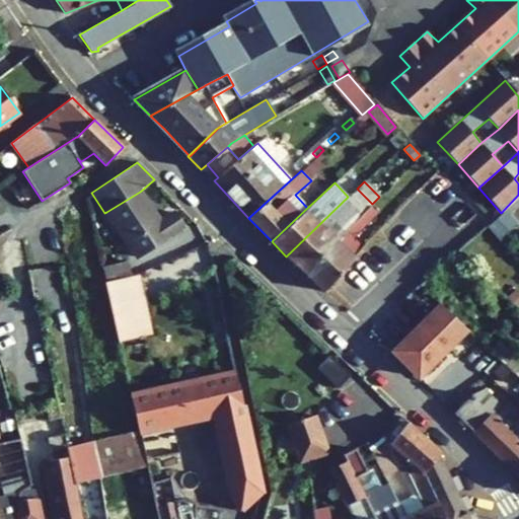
[(372,204),(357,189),(348,197),(286,256),(304,274),(370,206),(372,204)]
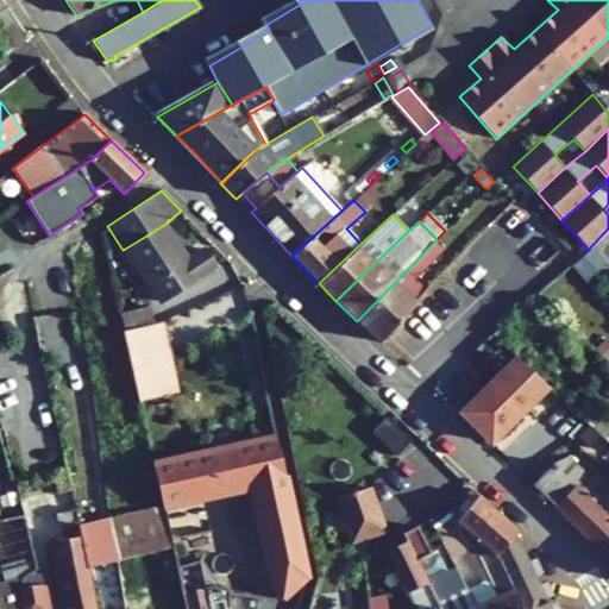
[(164,225),(125,249),(161,301),(214,265),(202,249),(187,258),(164,225)]
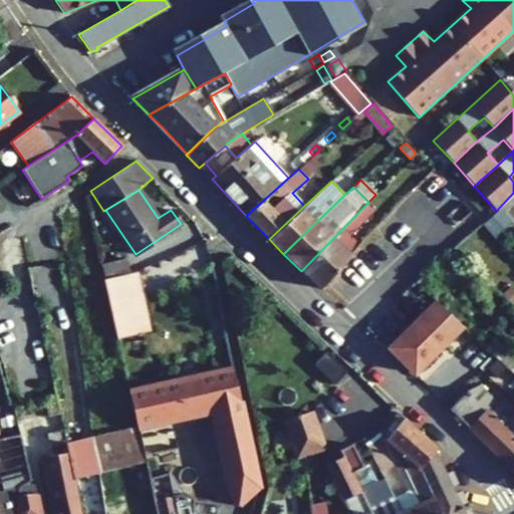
[(373,211),(366,204),(301,271),(319,288),(356,245),(347,237),(373,211)]
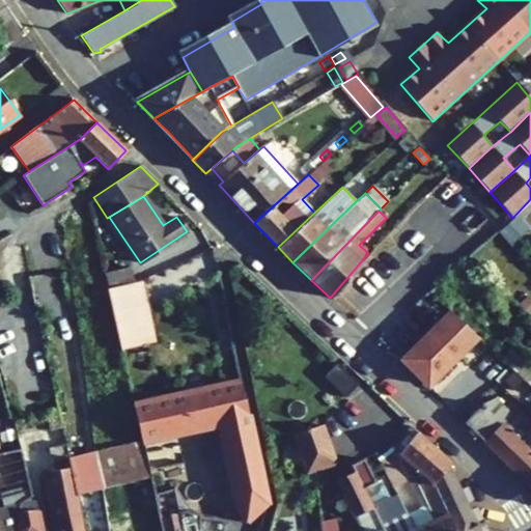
[(480,268),(469,255),(460,263),(471,276),(480,268)]
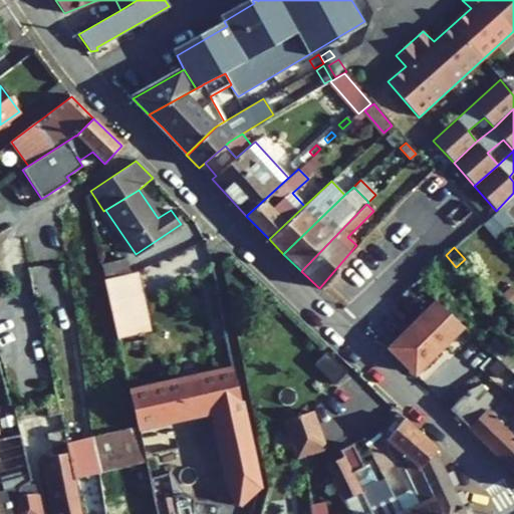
[(104,279),(130,273),(126,258),(100,264),(104,279)]
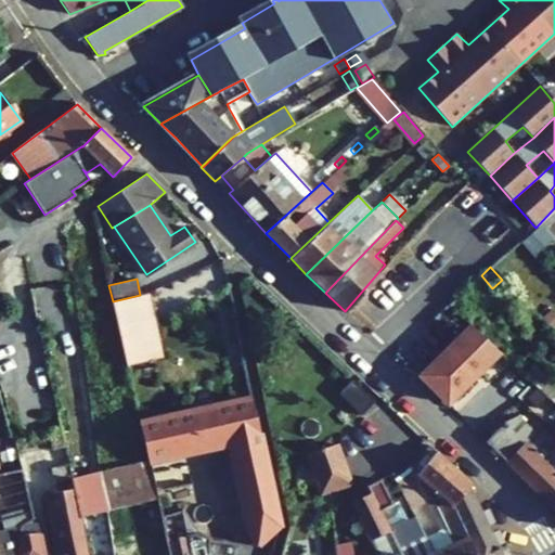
[(140,295),(113,301),(126,365),(164,358),(150,293),(140,295)]
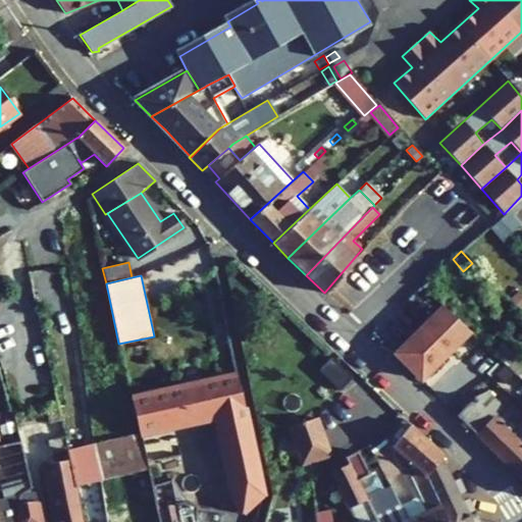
[(521,308),(521,295),(517,291),(507,302),(518,313),(521,308)]
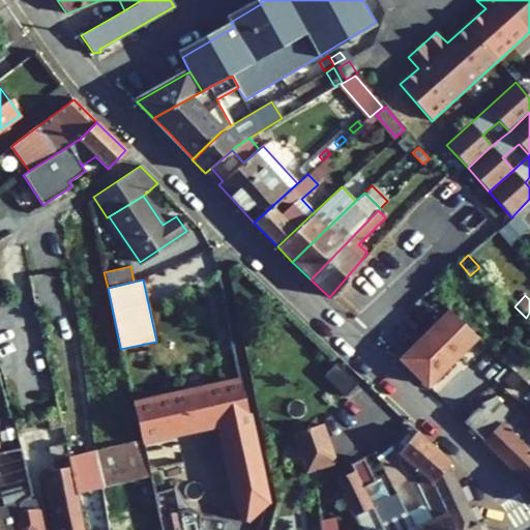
[(477,335),(449,313),(401,360),(425,386),(477,335)]
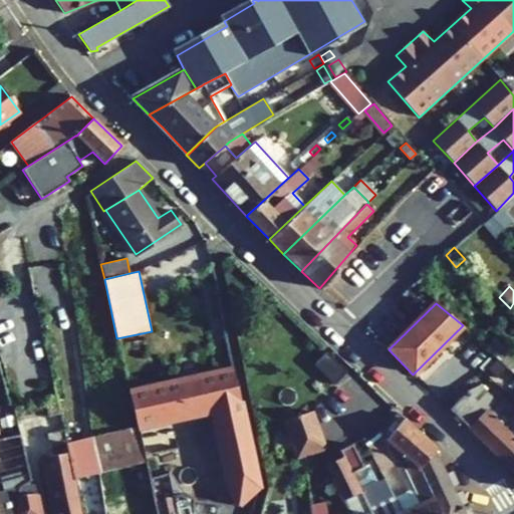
[(485,347),(497,334),(489,326),(476,339),(485,347)]
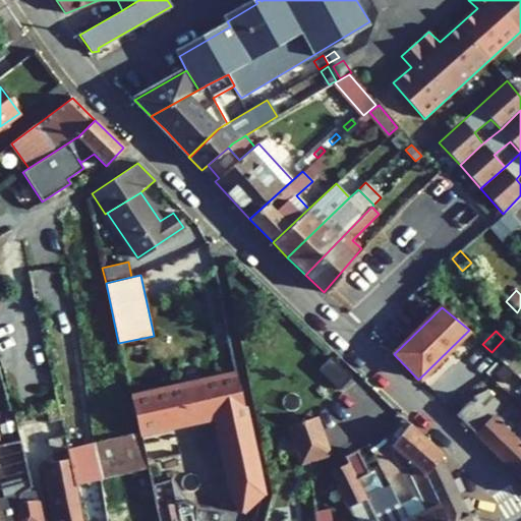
[(520,354),(504,339),(491,352),(520,380),(520,354)]
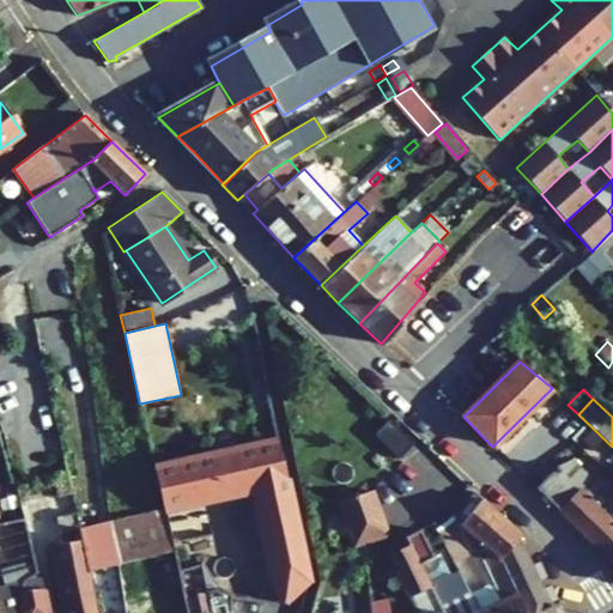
[(278,439),(153,467),(164,509),(252,489),(250,489),(286,480),(278,439)]
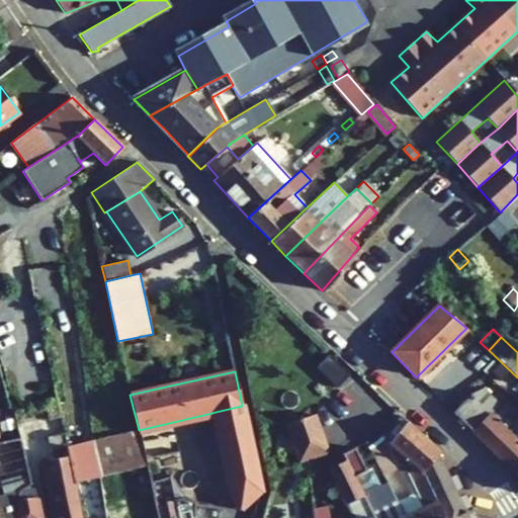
[(468,395),(451,413),(517,478),(517,415),(511,423),(503,415),(508,410),(502,404),(500,406),(481,389),(468,395)]
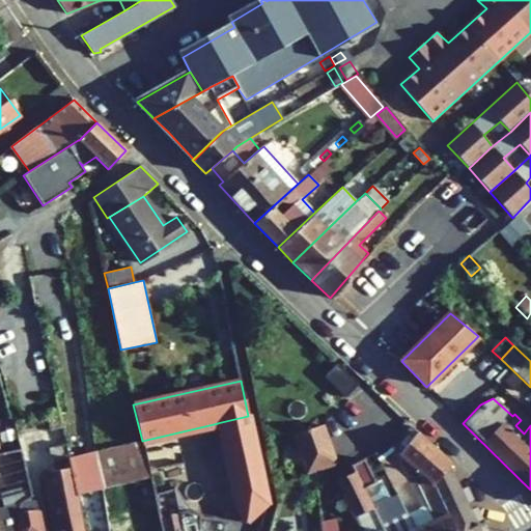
[(50,430),(61,427),(57,410),(46,412),(50,430)]
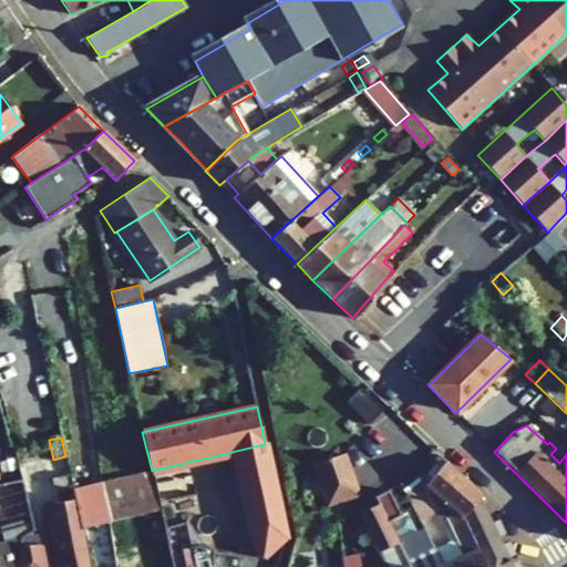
[(285,537),(265,444),(232,452),(233,452),(234,457),(261,558),(285,537)]
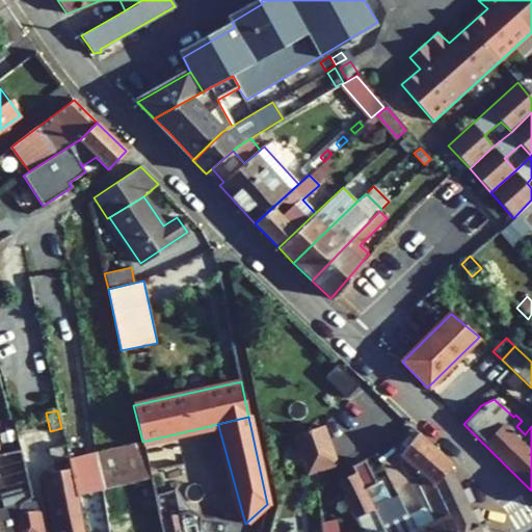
[(320,426),(295,434),(308,472),(334,463),(320,426)]
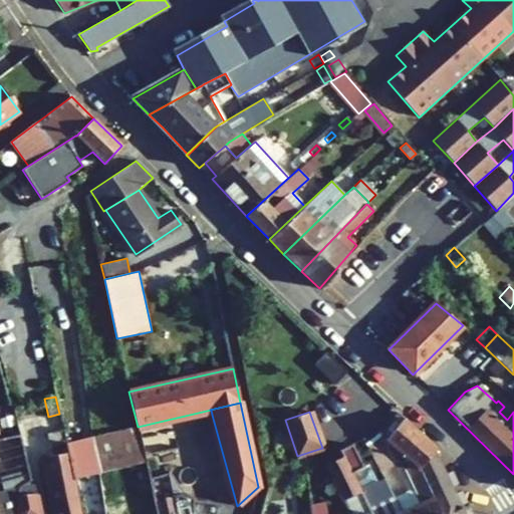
[(434,451),(436,448),(396,412),(377,434),(417,467),(419,469),(434,451)]
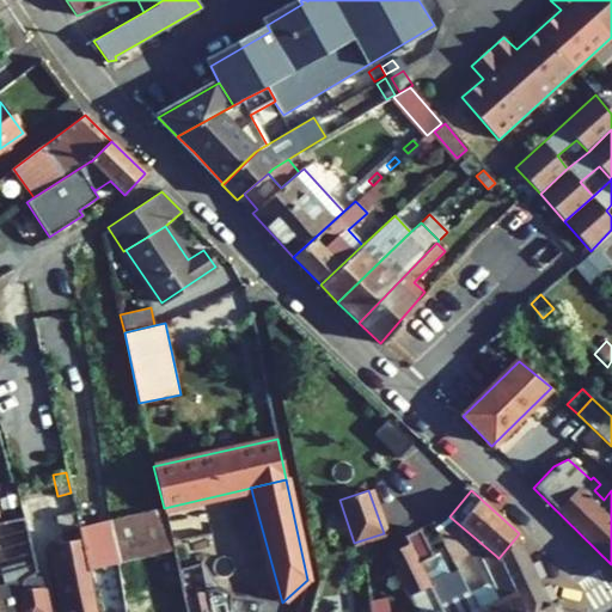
[(172,550),(164,508),(108,521),(105,521),(115,563),(172,550)]
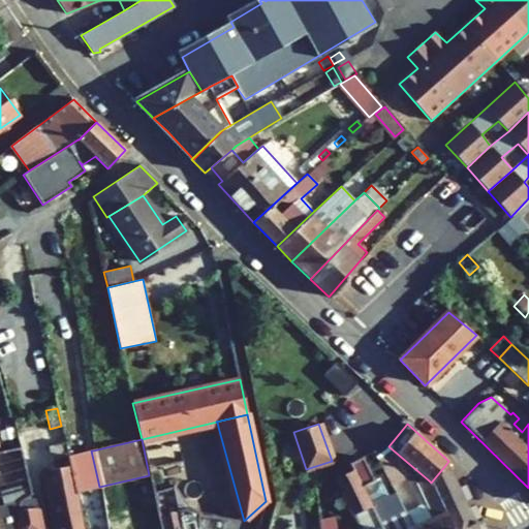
[(66,452),(64,442),(48,446),(50,455),(66,452)]
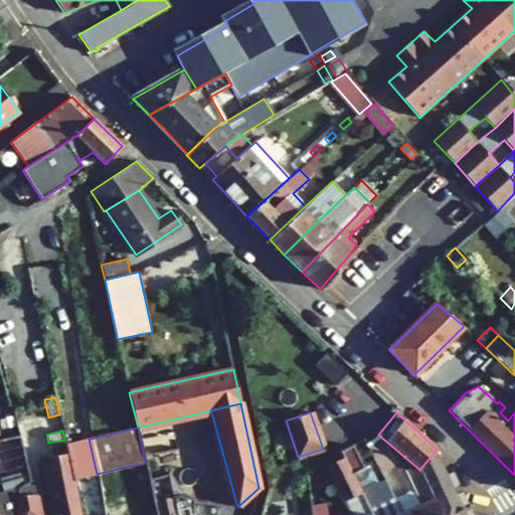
[(366,445),(380,473),(395,465),(408,492),(393,499),(401,513),(396,514),(440,514),(419,470),(417,468),(378,435),(366,445)]
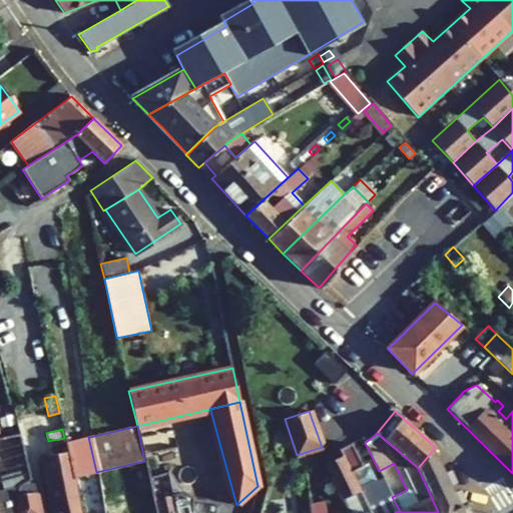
[(96,472),(88,437),(65,442),(68,453),(73,478),(96,472)]
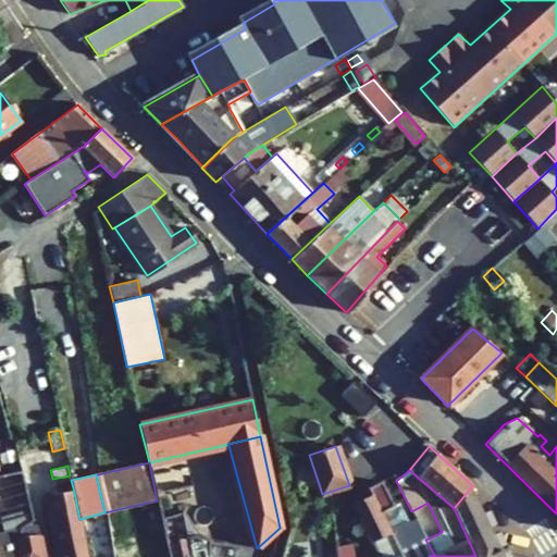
[(368,487),(371,495),(380,512),(393,507),(393,506),(381,481),(368,487)]
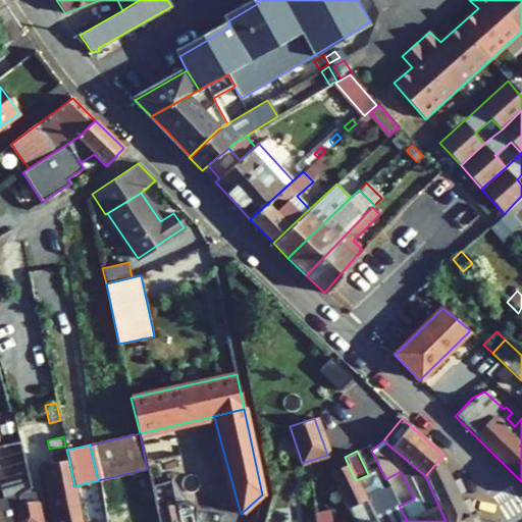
[(471,521),(440,458),(425,476),(446,521),(471,521)]
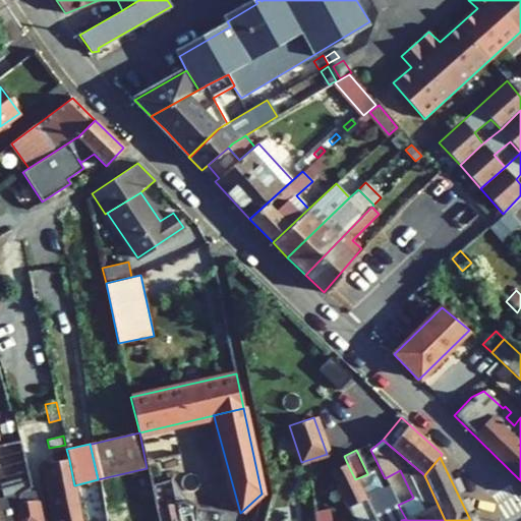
[(81,520),(74,485),(69,460),(45,464),(56,520),(81,520)]
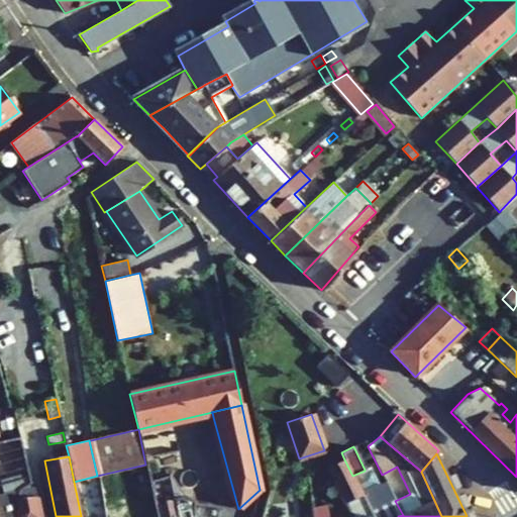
[(373,516),(344,459),(327,467),(349,516),(373,516)]
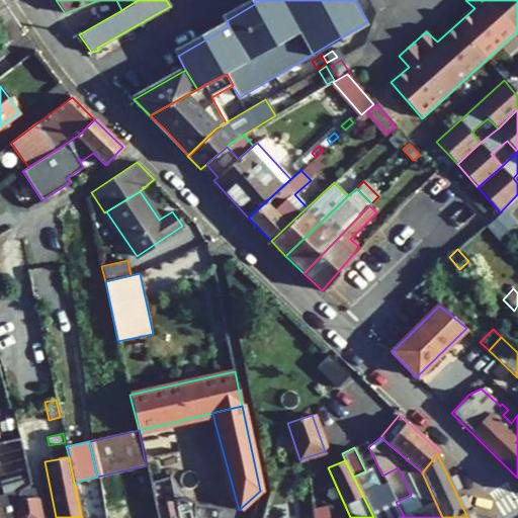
[(365,471),(353,477),(373,517),(399,517),(404,516),(396,502),(386,484),(379,487),(370,467),(365,470),(365,471)]
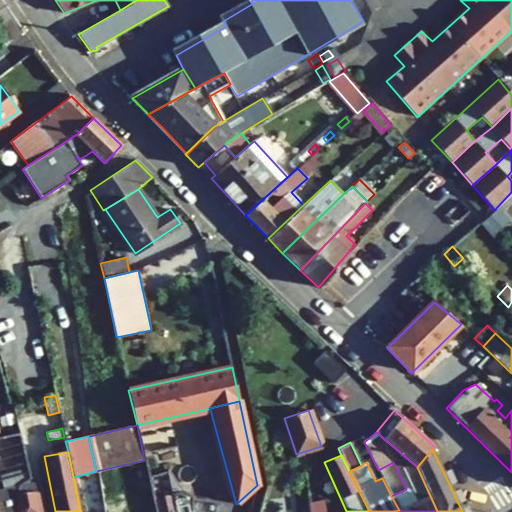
[(182,491),(167,471),(172,494),(153,498),(155,511),(192,511),(192,497),(182,491)]
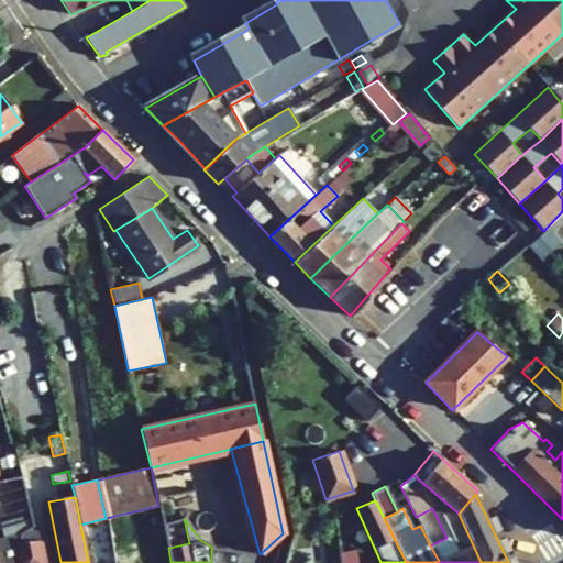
[(39,526),(33,527),(21,534),(0,540),(0,562),(17,562),(19,543),(41,540),(39,526)]
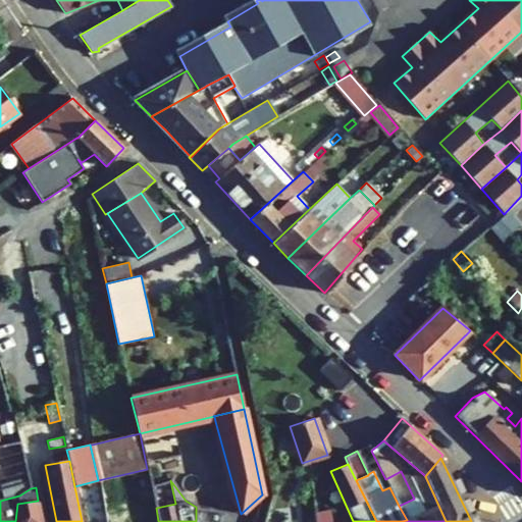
[(42,521),(38,501),(17,504),(15,521),(42,521)]
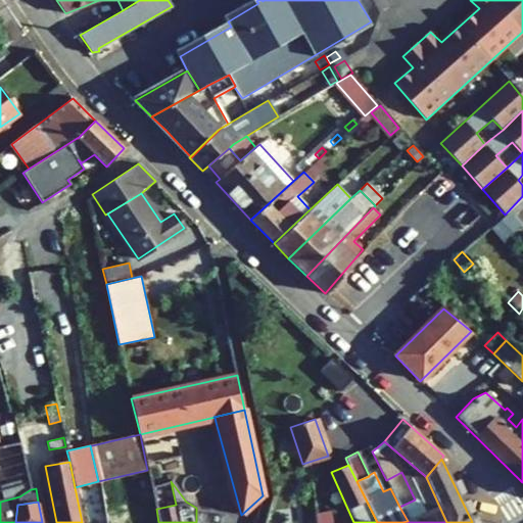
[(332,522),(330,512),(315,514),(316,522),(332,522)]
